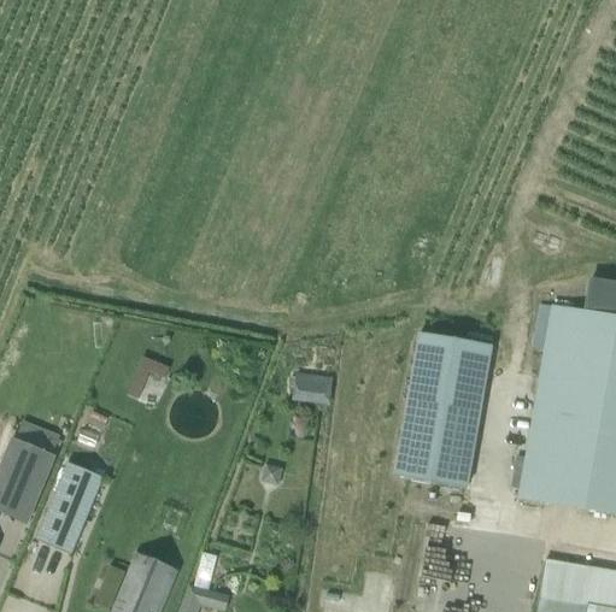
[(615,280),(590,276),(585,310),(553,304),(520,495),(615,511),(615,280)]
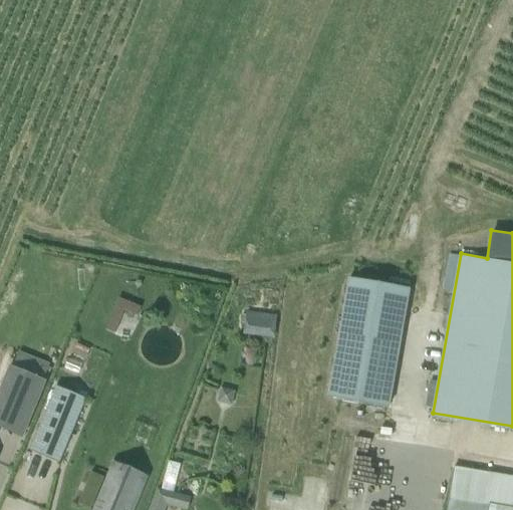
[(350,275),(329,395),(390,406),(410,286),(350,275)]
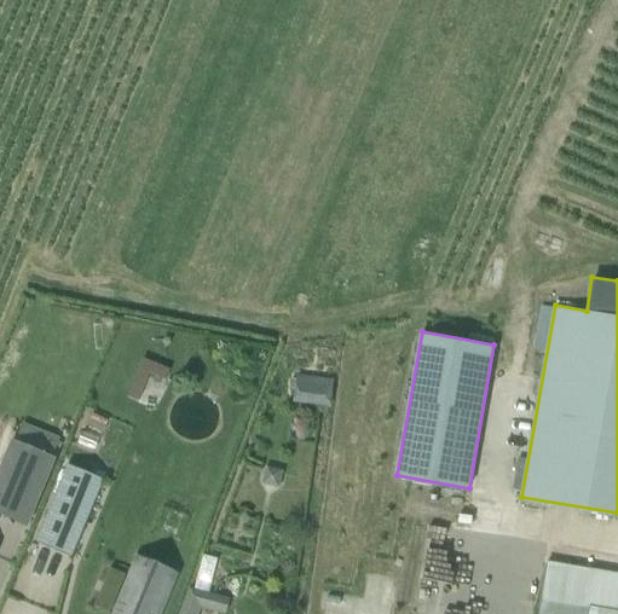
[(171,366),(145,355),(130,393),(140,398),(151,371),(167,377),(171,366)]
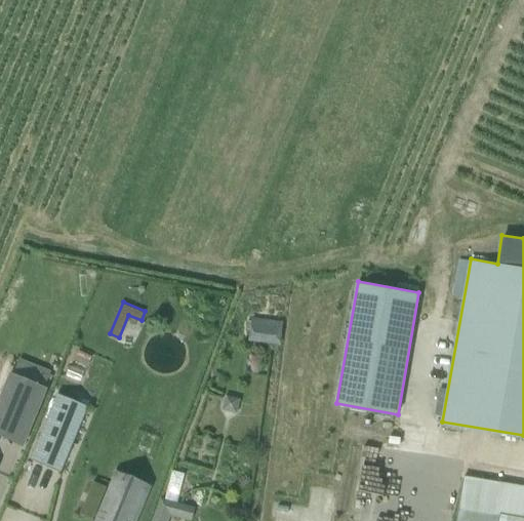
[(269,317),(265,342),(280,344),(284,320),(269,317)]
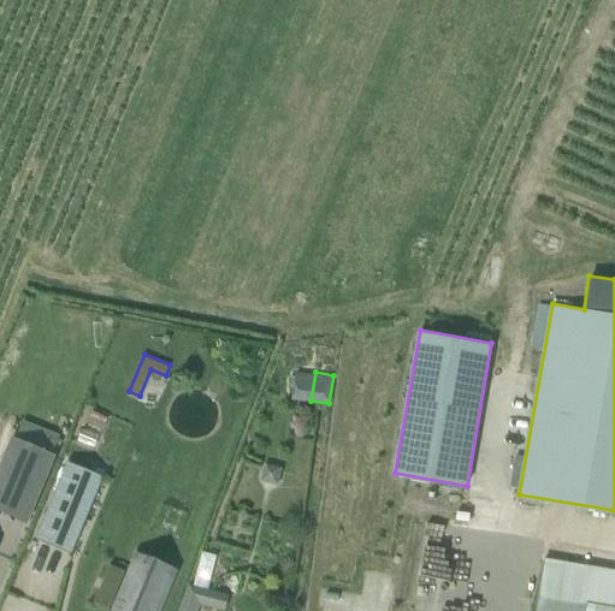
[(94,408),(90,416),(94,417),(106,422),(110,415),(94,408)]
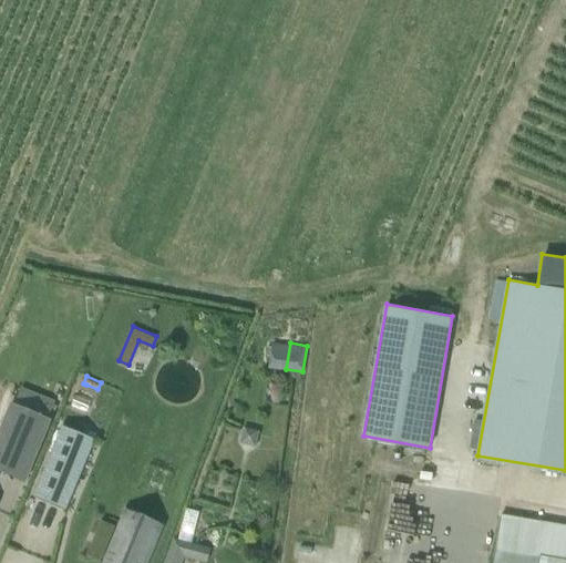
[(0,471),(1,469),(24,479),(50,418),(13,402),(6,421),(0,419),(0,471)]
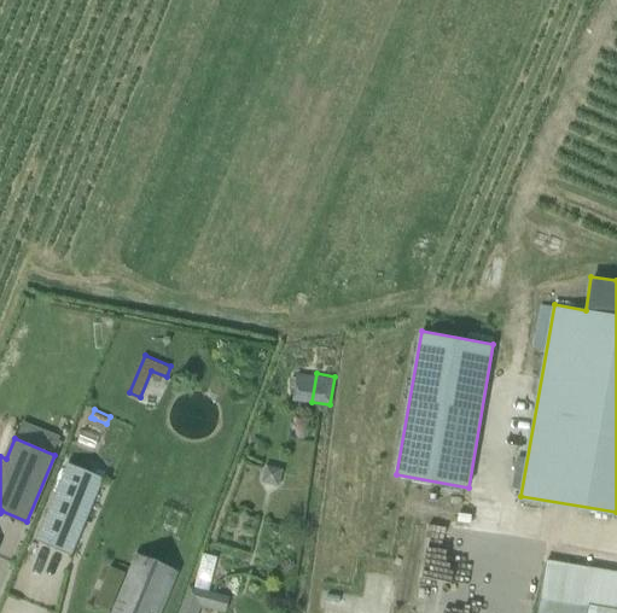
[(68,460),(36,538),(73,554),(105,476),(68,460)]
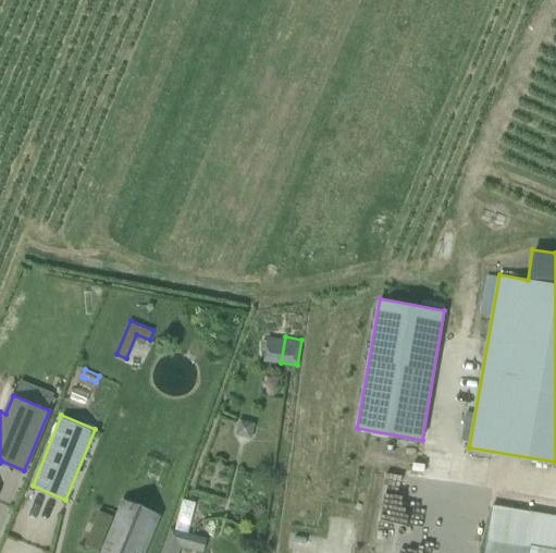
[(252,438),(256,421),(239,418),(236,434),(252,438)]
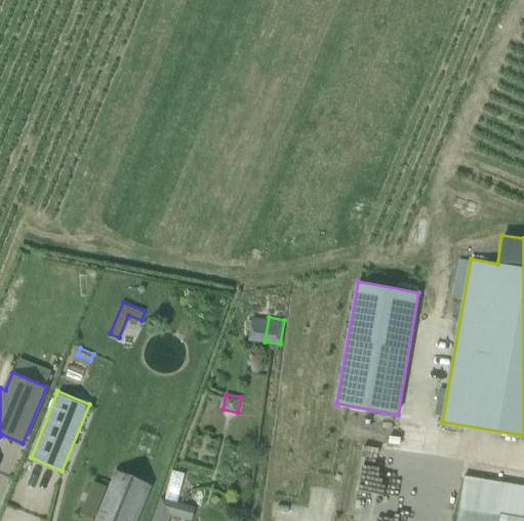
[(95,520),(135,520),(151,484),(117,471),(95,520)]
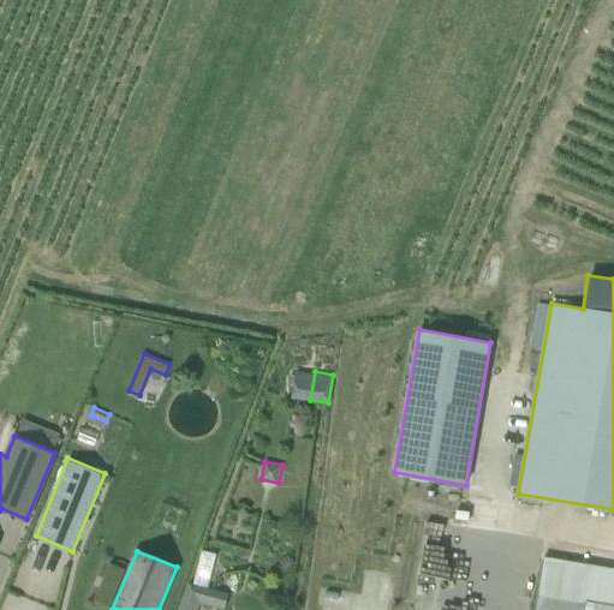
[(579,609),(588,564),(544,556),(535,609),(579,609)]
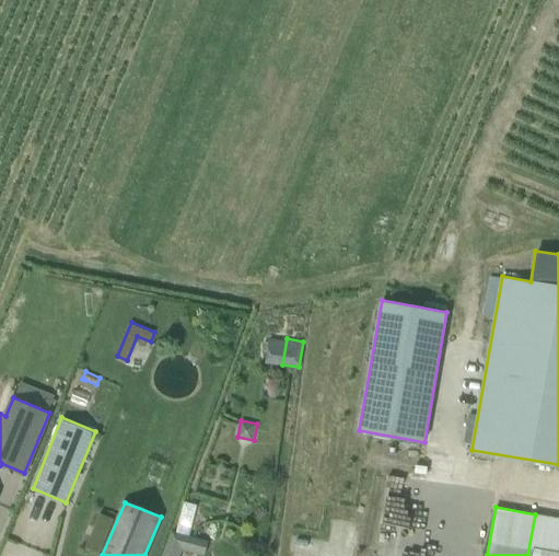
[(179,521),(177,530),(173,528),(167,540),(162,555),(179,555),(183,547),(189,549),(194,534),(190,533),(193,525),(179,521)]
